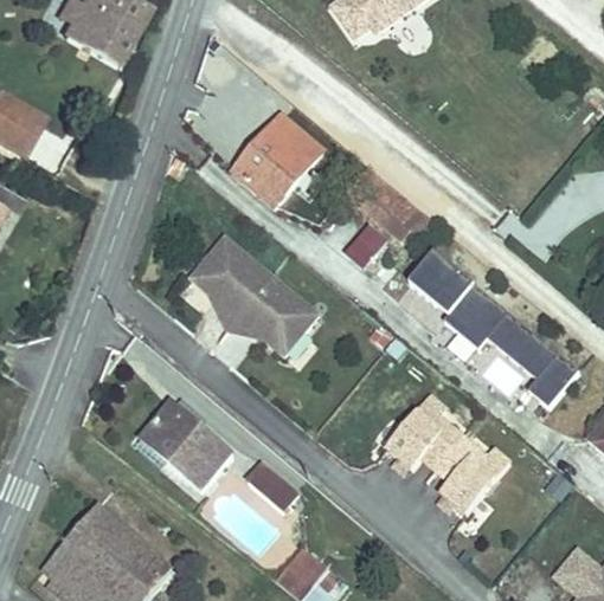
[(81,15),(90,0),(74,0),(69,8),(81,15)]
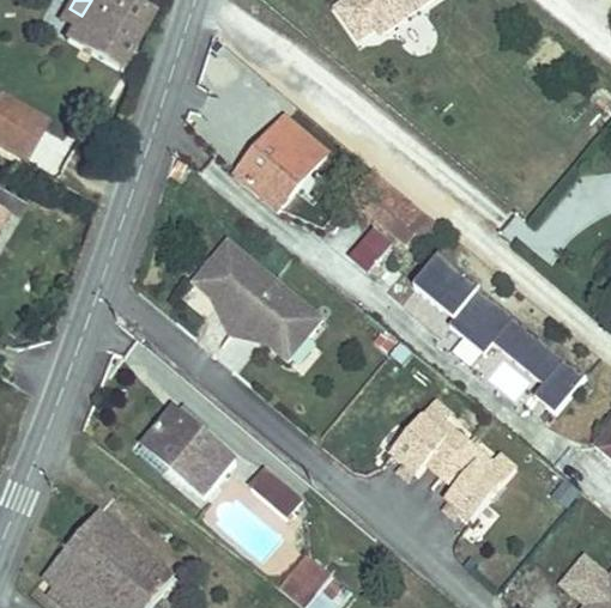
[(161,2),(157,0),(91,0),(82,16),(73,29),(125,60),(161,2)]
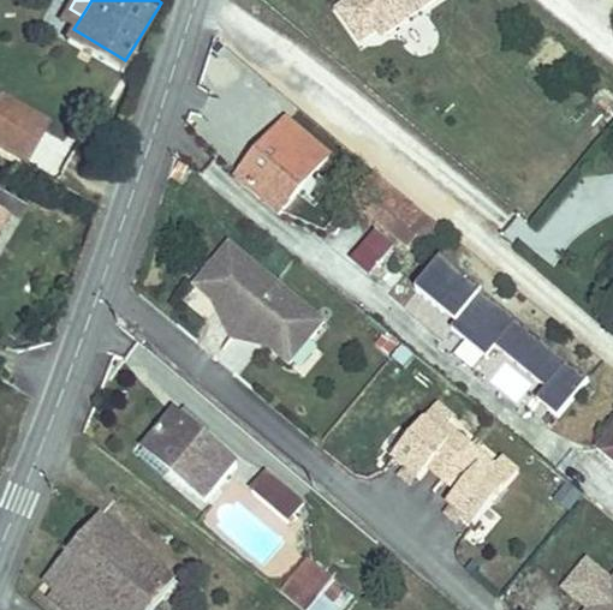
[(344,0),(337,6),(359,39),(376,27),(381,34),(428,0),(344,0)]
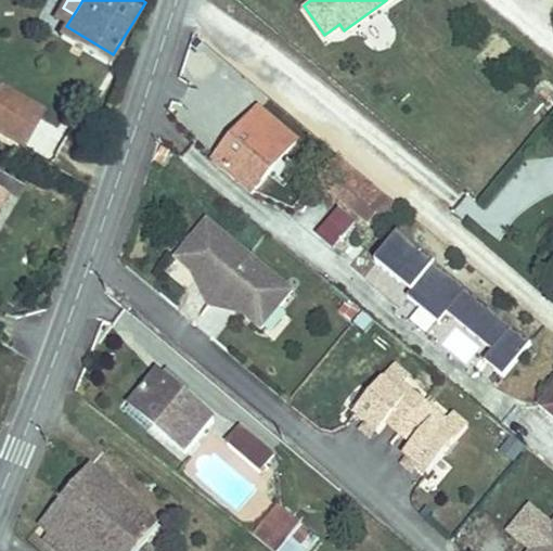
[(0,119),(29,136),(48,103),(0,75),(0,119)]
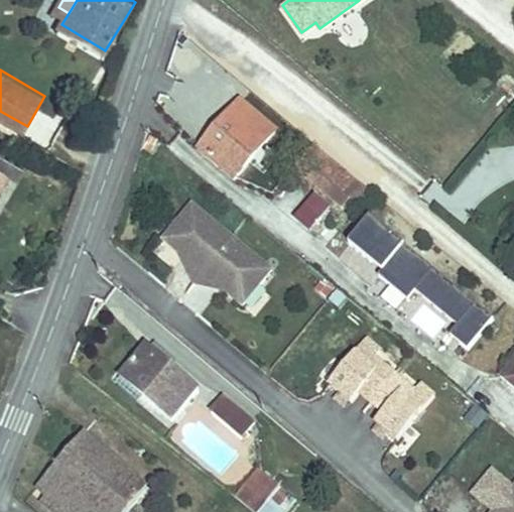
[(233,176),(274,128),(239,99),(209,134),(200,145),(198,147),(233,176)]
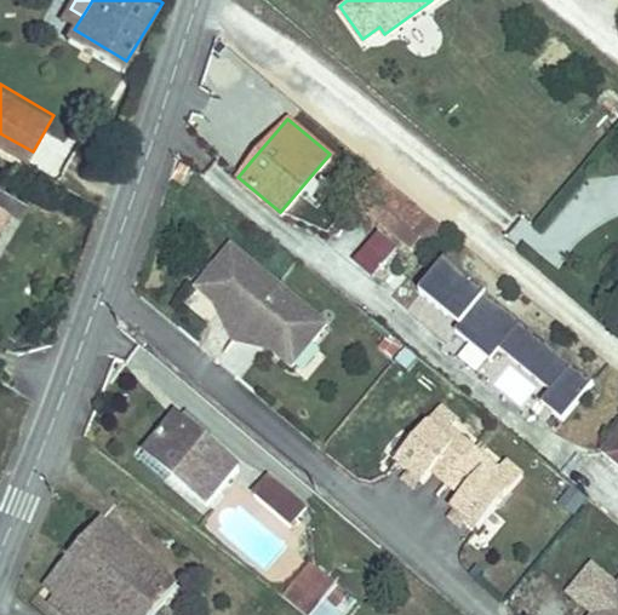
[(251,161),(238,150),(228,161),(240,174),(251,161)]
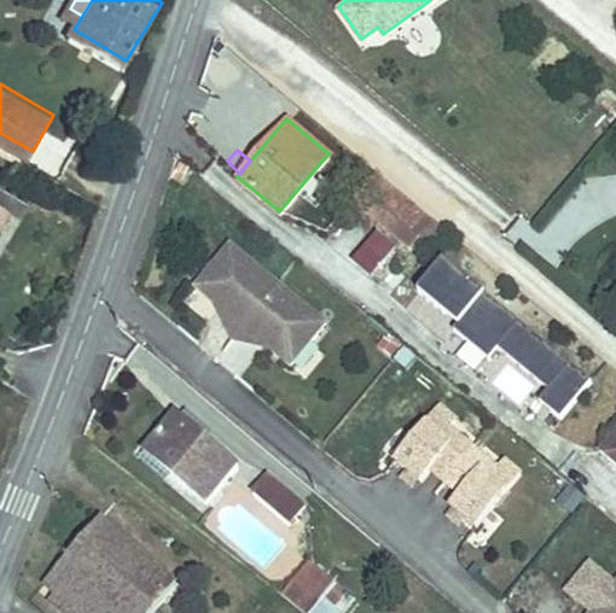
[(179,180),(187,165),(178,161),(169,175),(179,180)]
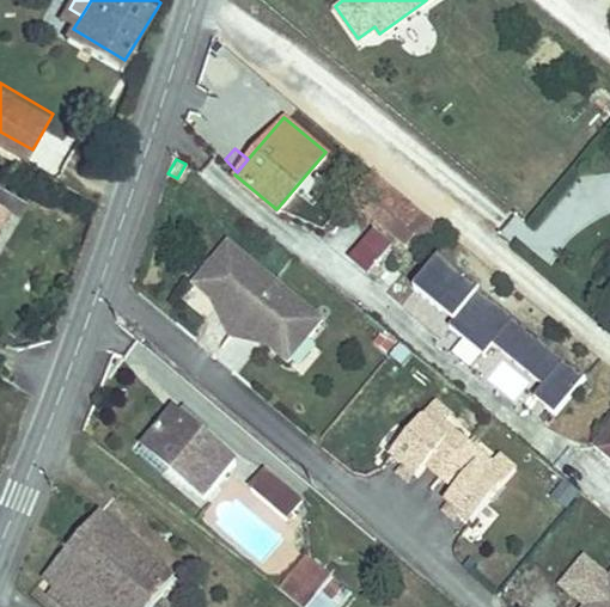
[(370,268),(388,244),(368,230),(351,252),(370,268)]
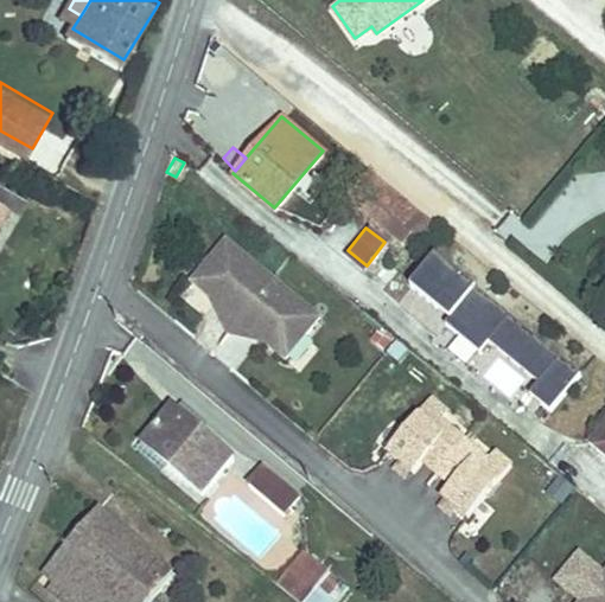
[(210,295),(263,340),(284,357),(318,315),(224,238),(190,280),(210,295)]
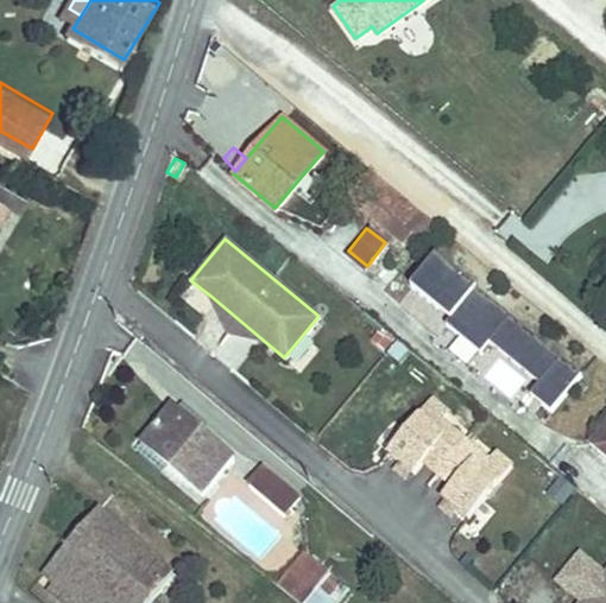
[(581,372),(436,252),(411,281),(437,303),(442,298),(455,309),(446,319),(481,349),(490,337),(540,379),(530,389),(551,407),(581,372)]
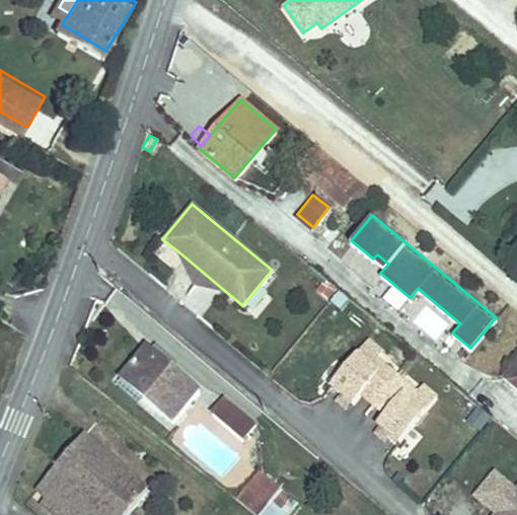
[(192,282),(225,291),(179,252),(192,282)]
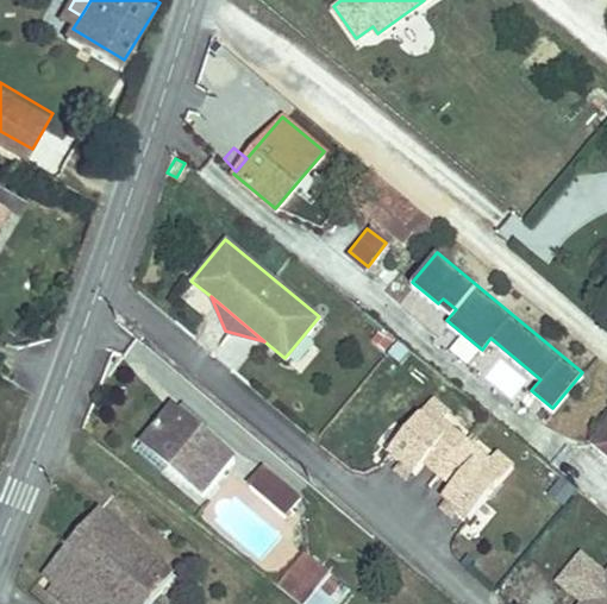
[(389,341),(376,329),(369,337),(383,348),(389,341)]
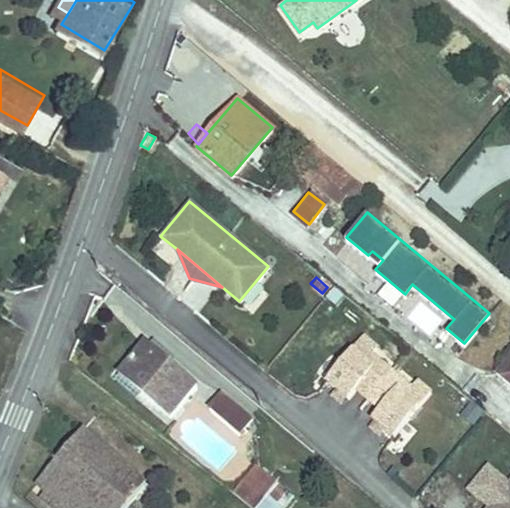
[(334,303),(342,293),(334,285),(325,295),(334,303)]
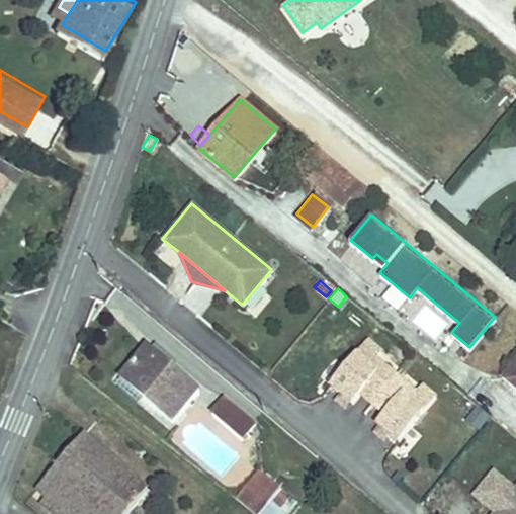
[(371,402),(395,373),(375,357),(380,350),(366,339),(330,383),(339,392),(349,399),(351,402),(359,392),(371,402)]
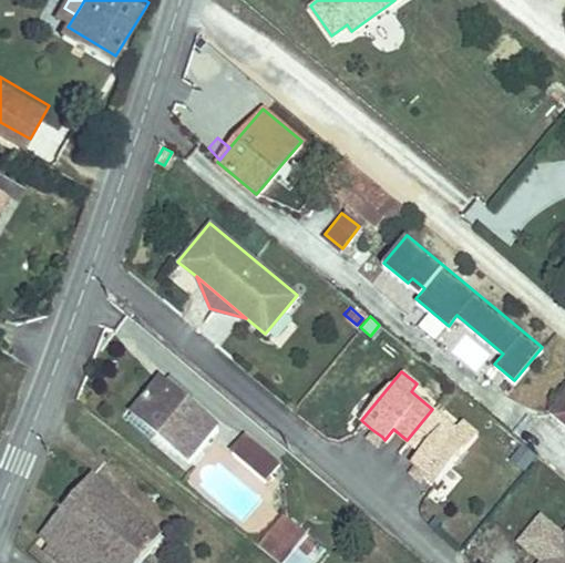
[(216,423),(158,375),(130,411),(187,460),(216,423)]
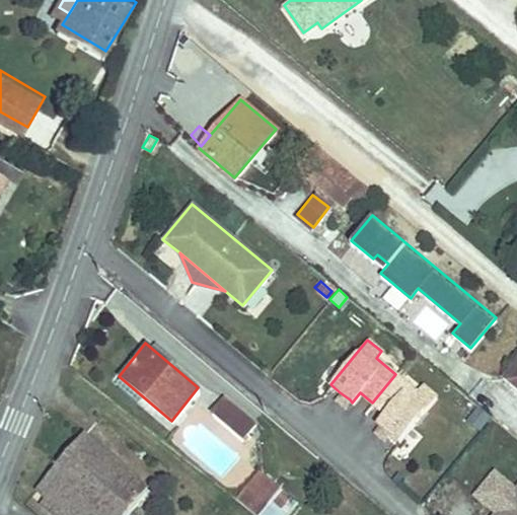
[(516,388),(516,357),(501,376),(516,388)]
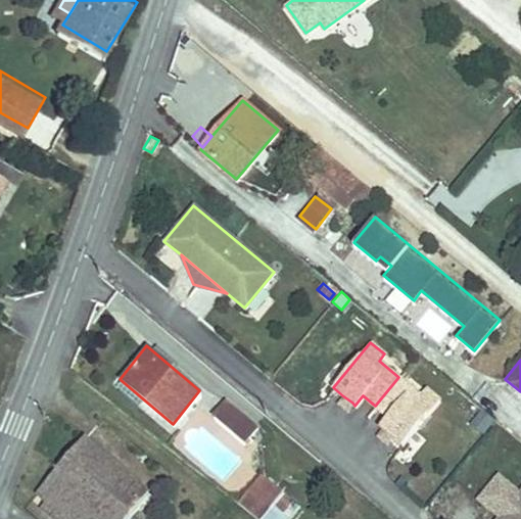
[(400,443),(438,398),(425,387),(419,393),(398,377),(375,406),(387,416),(379,426),(382,428),(391,435),(400,443)]
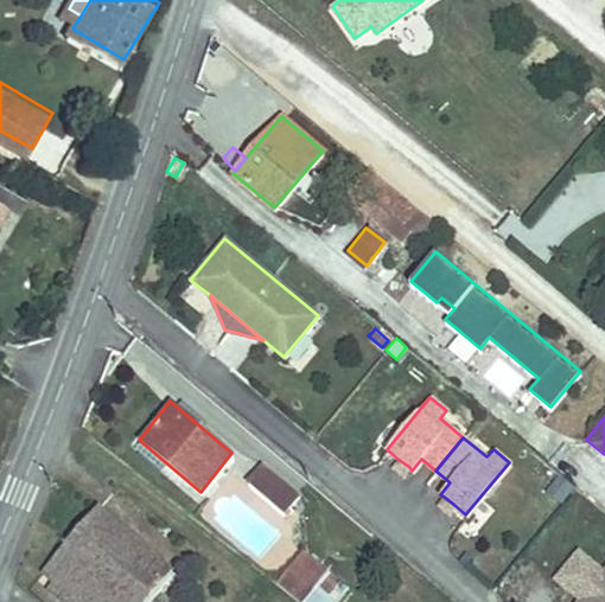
[(402,475),(409,467),(397,459),(392,466),(402,475)]
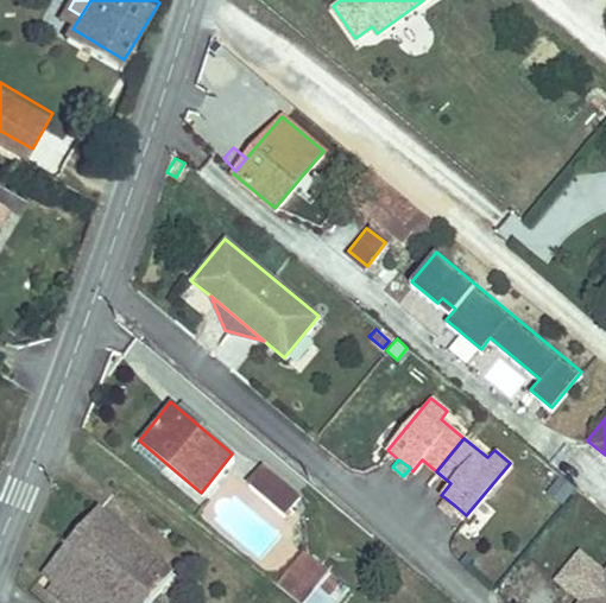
[(298,495),(262,464),(247,482),(283,513),(298,495)]
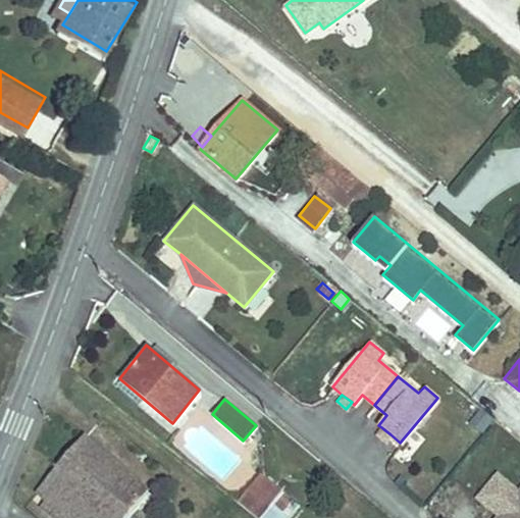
[(492,419),(483,411),(477,417),(487,425),(492,419)]
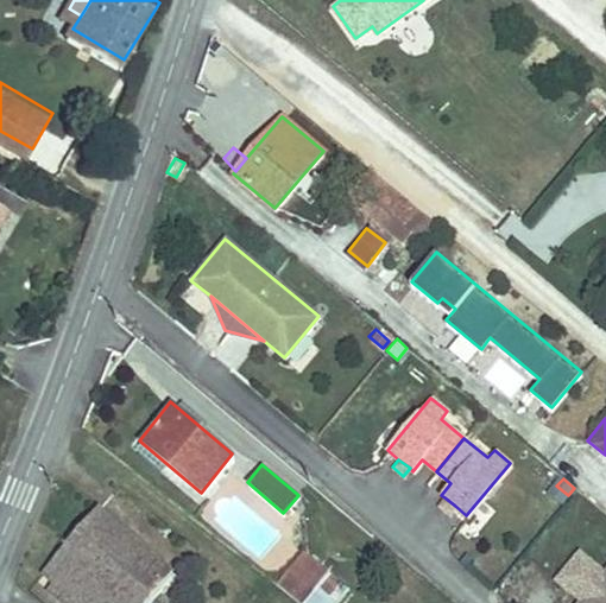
[(455,506),(444,497),(439,505),(449,513),(455,506)]
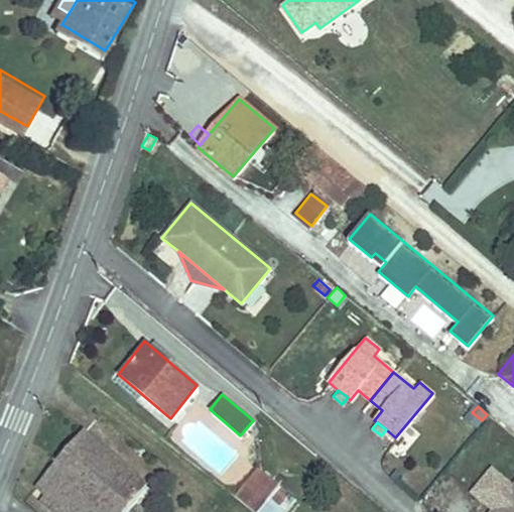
[(144,487),(81,432),(35,484),(44,492),(55,501),(50,507),(55,511),(71,511),(90,490),(114,511),(123,511),(124,511),(144,487)]
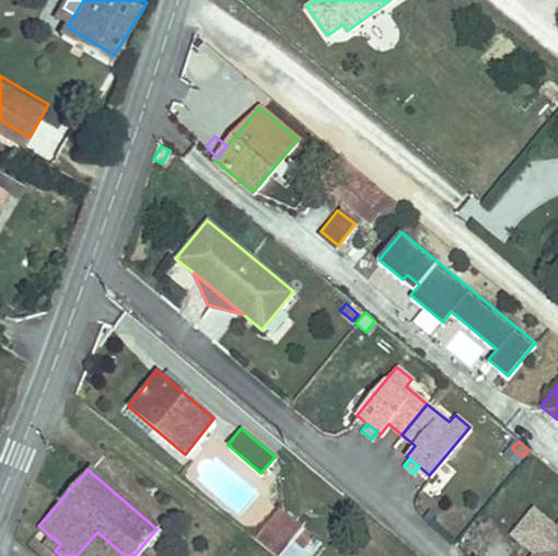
[(320,541),(279,508),(254,536),(277,555),(291,540),(309,554),(320,541)]
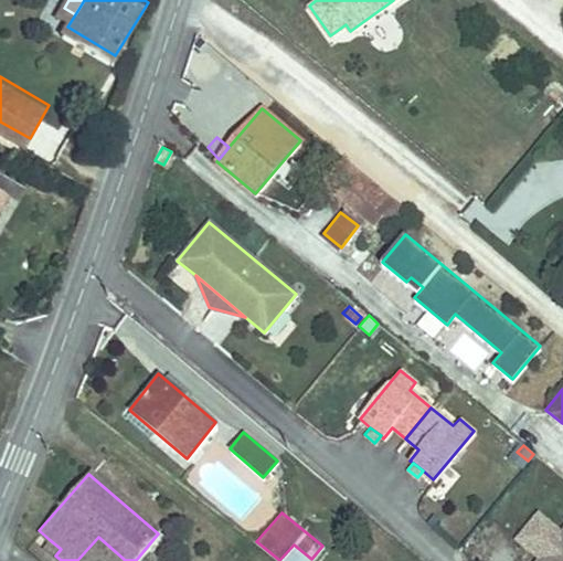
[(562,560),(562,528),(561,531),(538,512),(516,539),(539,558),(535,560),(562,560)]
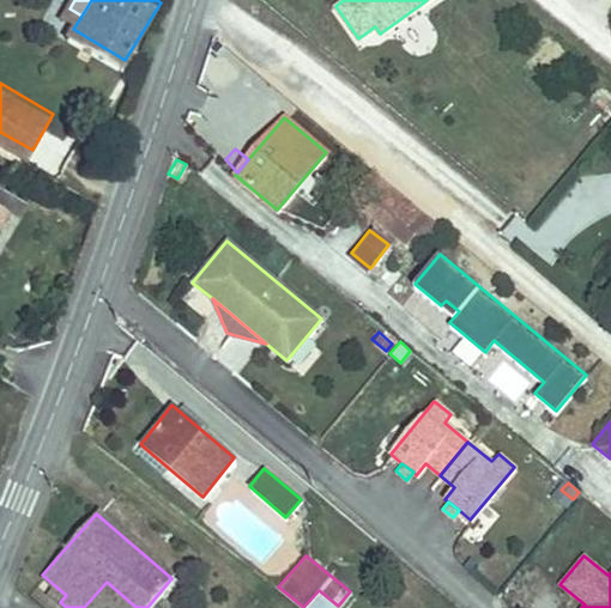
[(135,607),(107,582),(84,607),(135,607)]
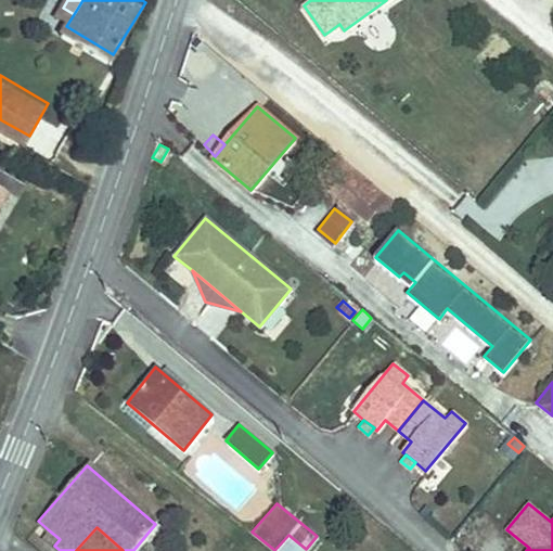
[(60,539),(48,529),(42,536),(54,546),(60,539)]
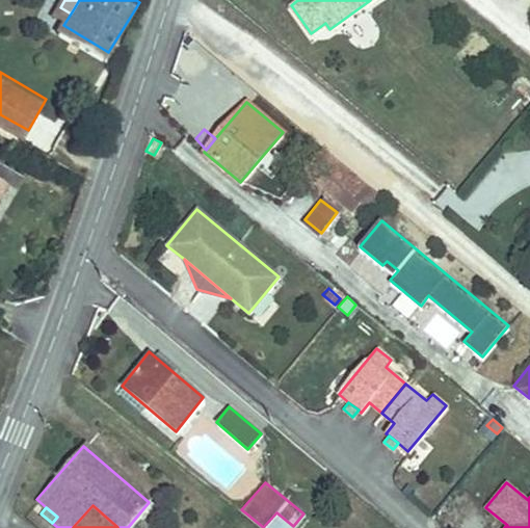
[(263,527),(290,527),(293,526),(276,512),(263,527)]
